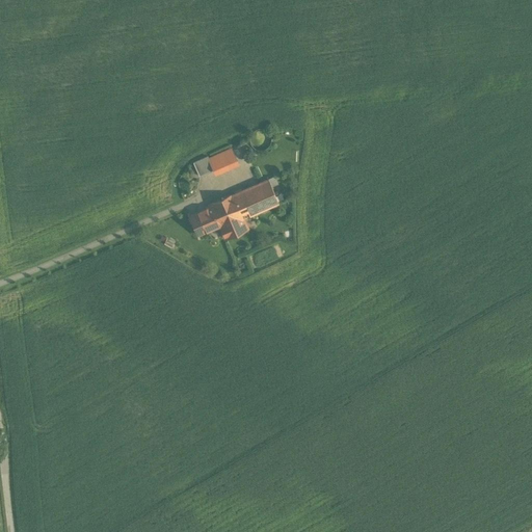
[(245,145),(233,151),(236,159),(248,153),(245,145)]
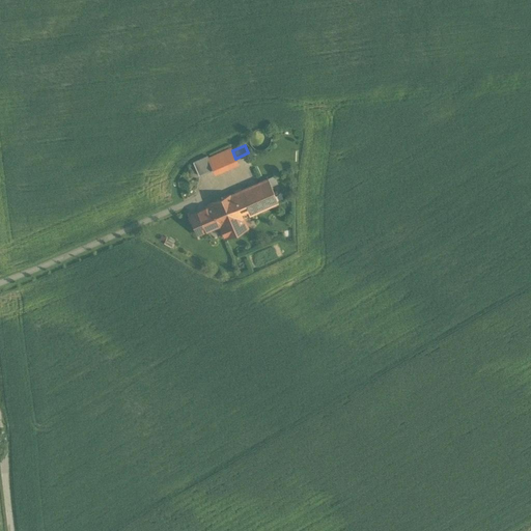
[(231,149),(208,160),(213,169),(215,174),(239,164),(235,159),(232,150),(231,149)]
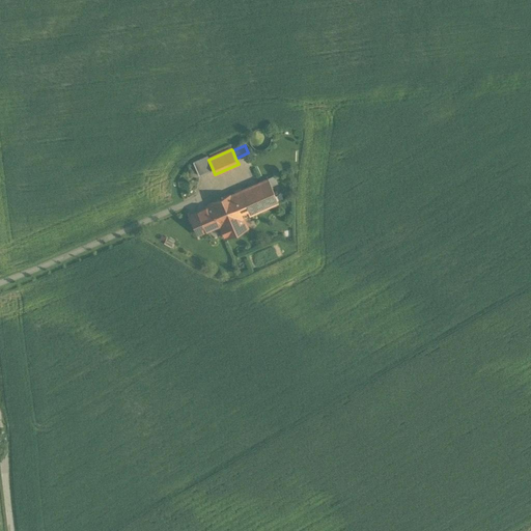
[(206,156),(193,162),(198,175),(213,169),(208,160),(206,156)]
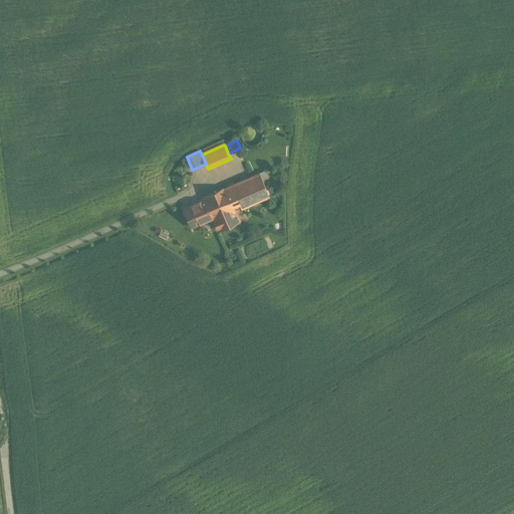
[(259,173),(202,198),(211,217),(217,230),(239,220),(235,211),(269,196),(259,173)]
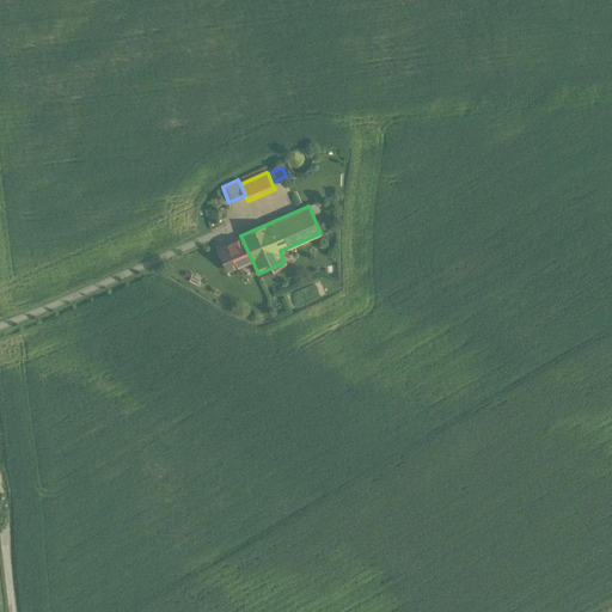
[(242,237),(218,248),(227,269),(251,258),(242,237)]
